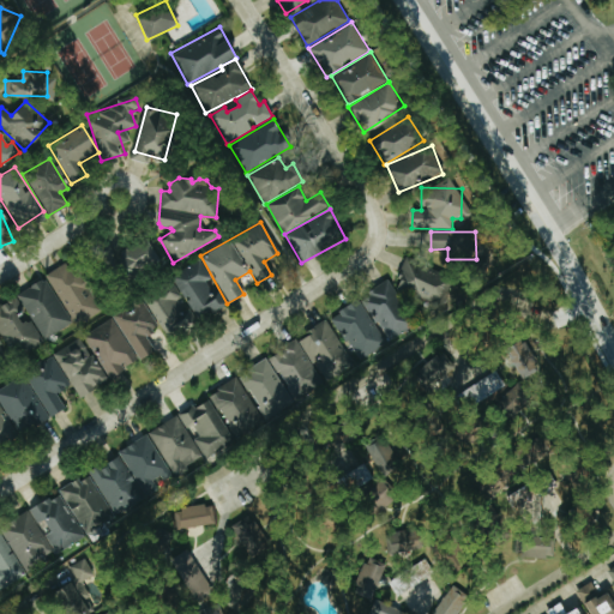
[(157,259),(148,240),(122,253),(132,272),(157,259)]
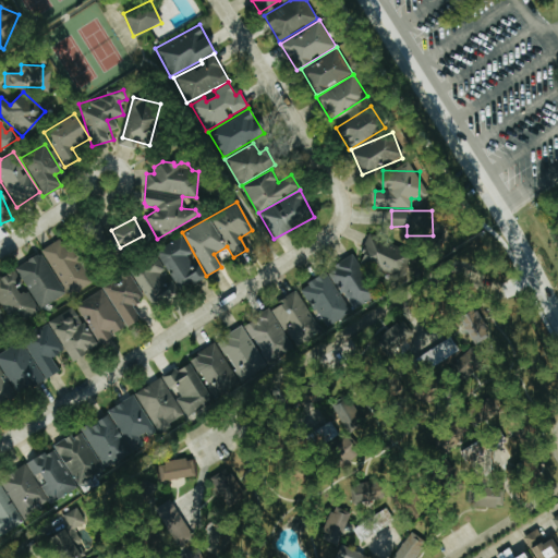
[(40,252),(68,296),(92,281),(64,237),(40,252)]
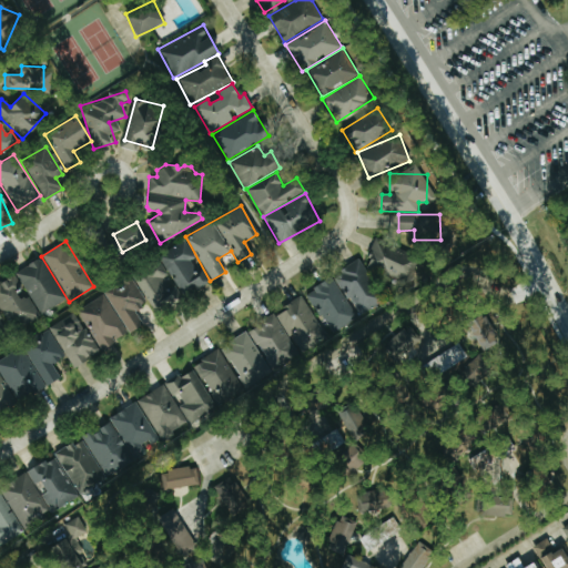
[(182,297),(210,282),(202,269),(195,272),(190,261),(194,257),(184,241),(158,256),(182,297)]
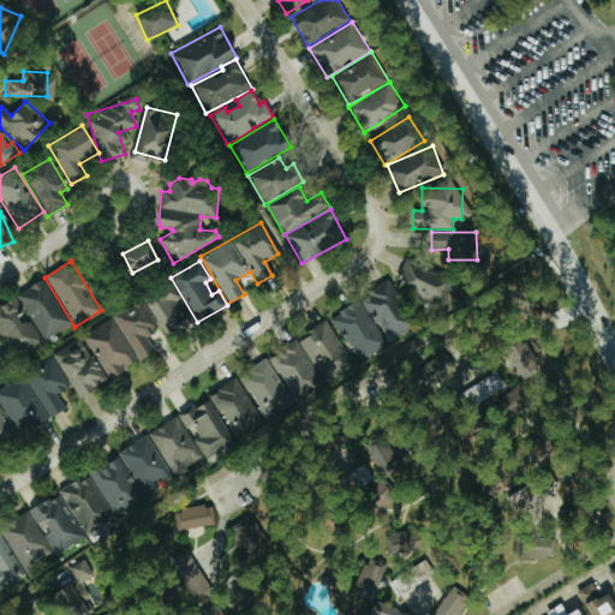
[(396,288),(440,308),(452,280),(410,261),(396,288)]
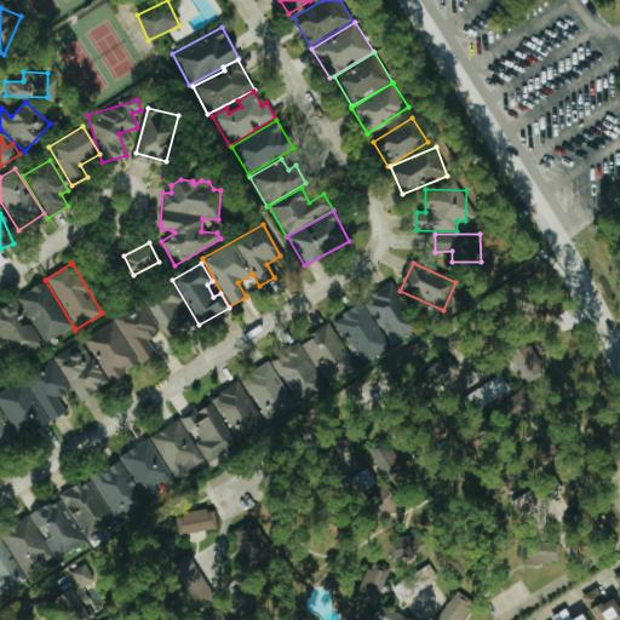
[(44,344),(70,327),(44,281),(16,298),(44,344)]
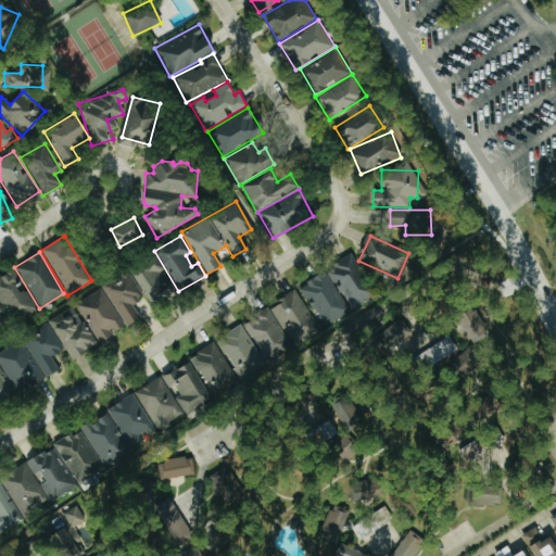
[(351,310),(375,295),(351,255),(327,269),(351,310)]
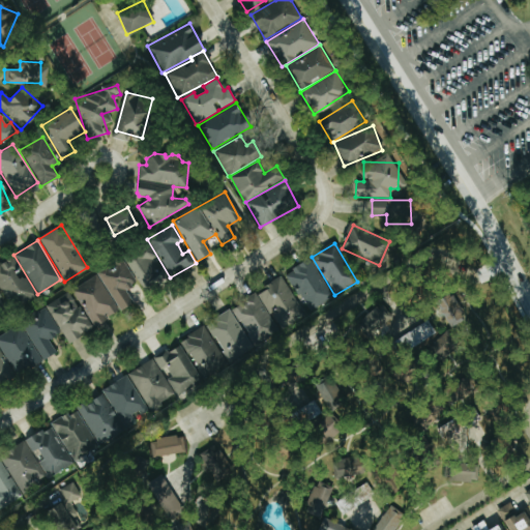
[(126,261),(143,294),(165,283),(148,249),(126,261)]
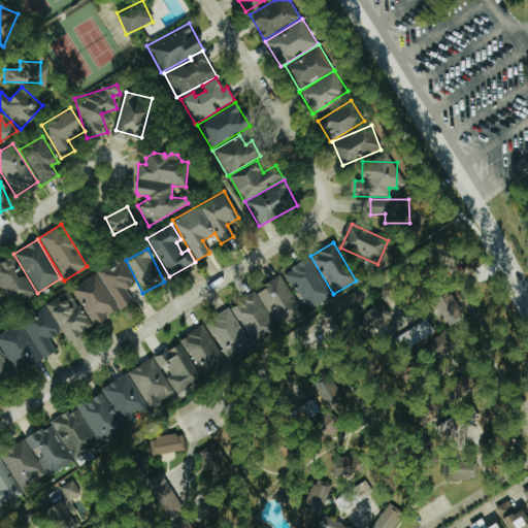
[(26,272),(22,274),(15,258),(0,263),(0,288),(6,306),(35,296),(26,272)]
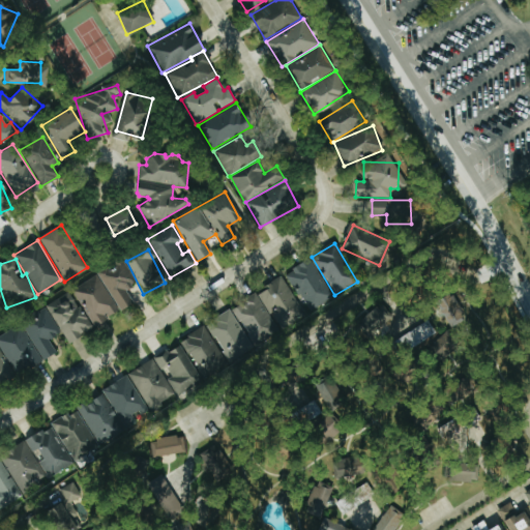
[(310,312),(333,297),(310,259),(286,273),(310,312)]
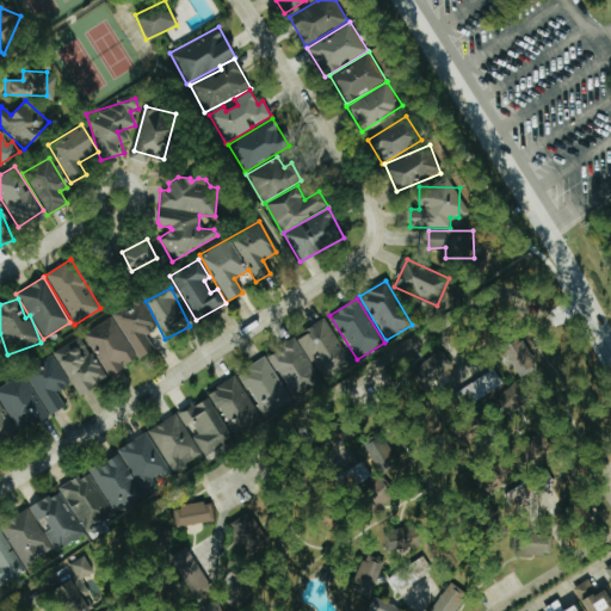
[(112,319),(137,359),(153,350),(144,335),(156,327),(140,302),(112,319)]
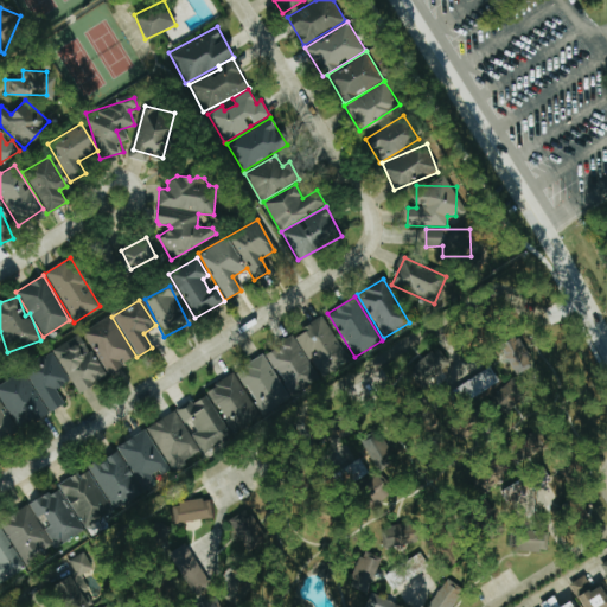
[(104,375),(134,359),(110,315),(81,331),(104,375)]
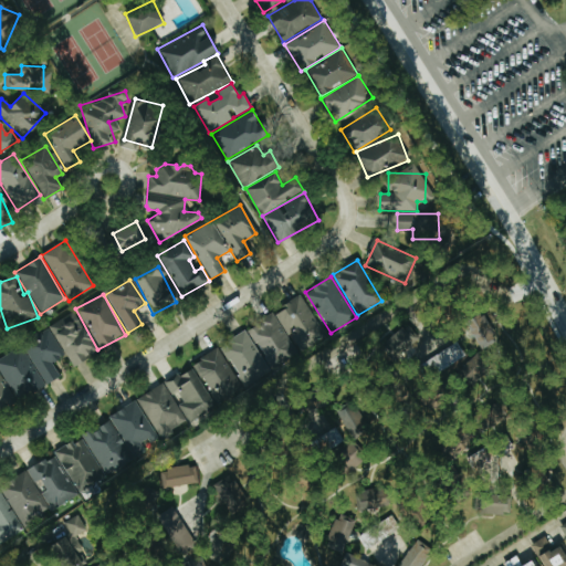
[(299,352),(325,337),(302,296),(275,311),(299,352)]
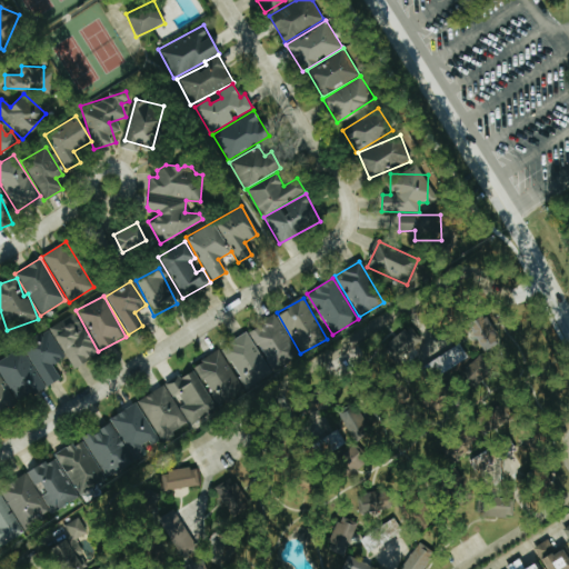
[(48,328),(71,369),(97,356),(73,313),(48,328)]
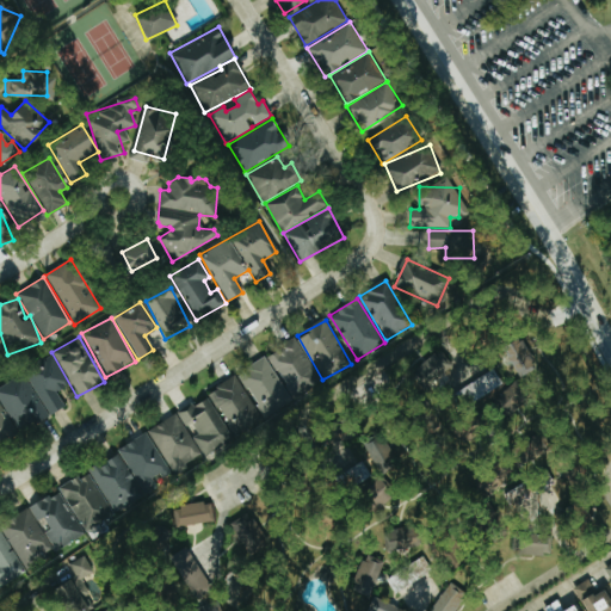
[(267,356),(294,399),(321,382),(296,338),(267,356)]
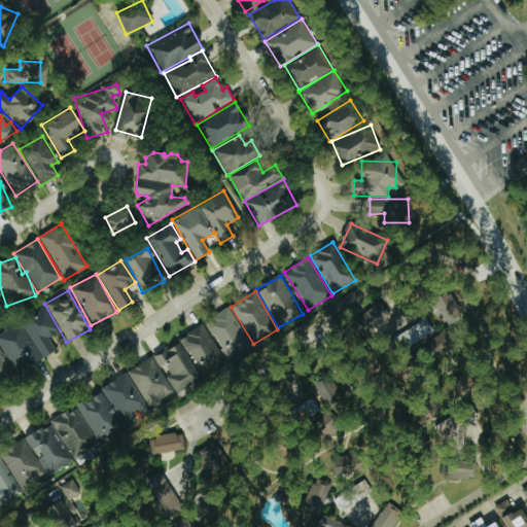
[(435,300),(446,325),(462,319),(453,292),(435,300)]
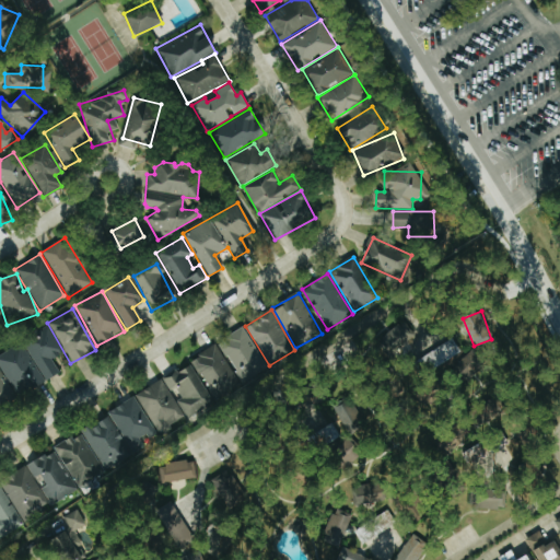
[(0,342),(10,338),(0,319),(0,342)]
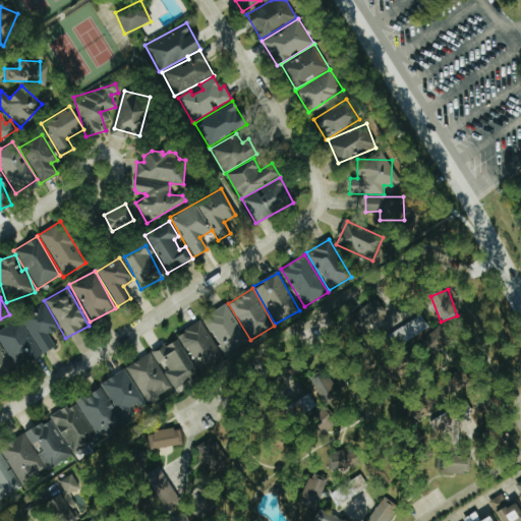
[(389,306),(384,309),(377,299),(352,314),(362,332),(393,312),(389,306)]
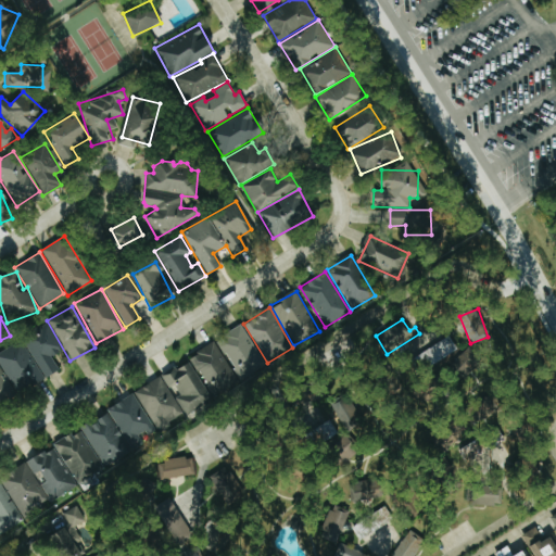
[(240,380),(266,365),(242,325),(217,340),(240,380)]
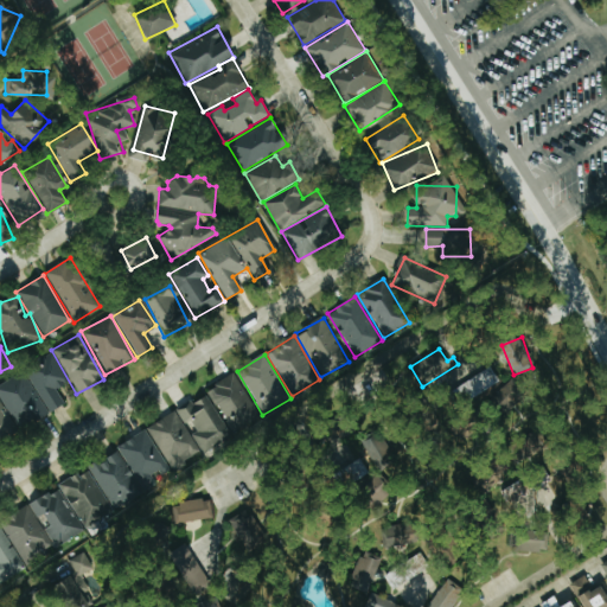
[(26,369),(46,414),(63,406),(56,388),(65,384),(52,357),(26,369)]
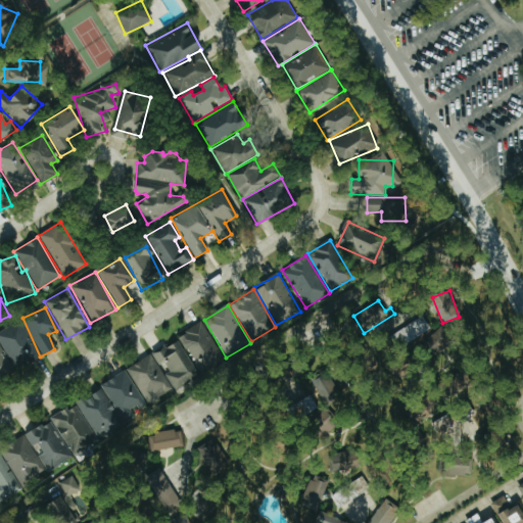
[(431,330),(422,316),(395,333),(405,347),(431,330)]
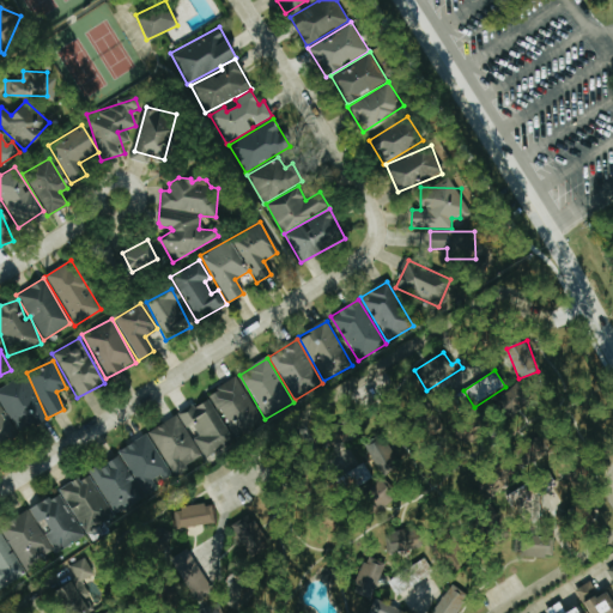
[(0,401),(14,432),(44,419),(24,376),(0,387),(0,401)]
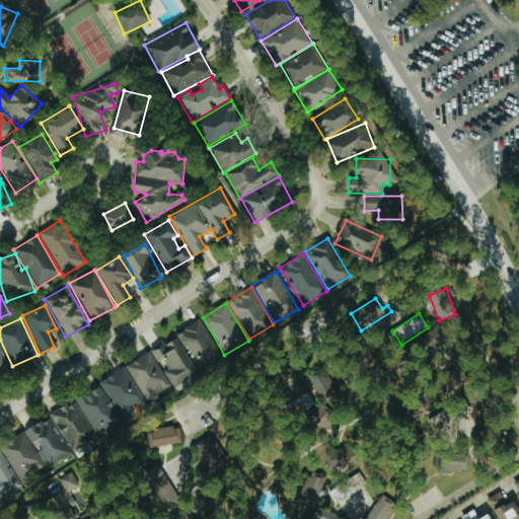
[(176,332),(197,372),(222,358),(202,319),(176,332)]
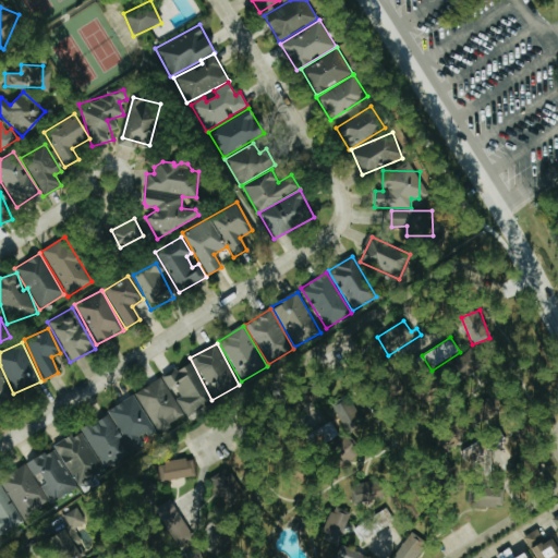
[(187,417),(213,401),(187,362),(162,378),(187,417)]
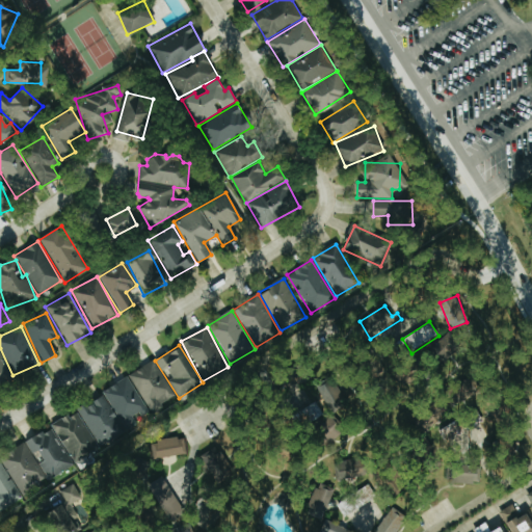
[(0,354),(0,387),(14,378),(0,354)]
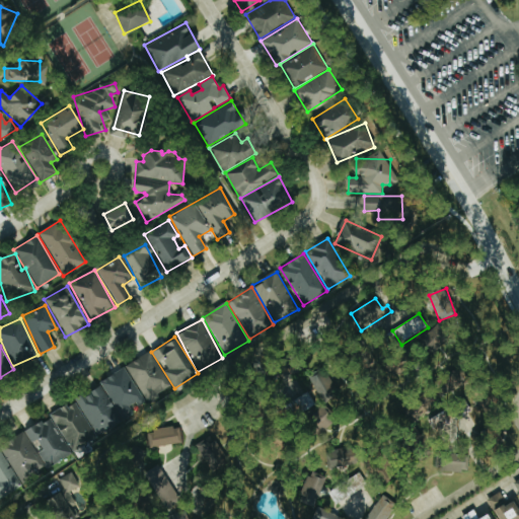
[(170,386),(149,351),(125,366),(146,401),(170,386)]
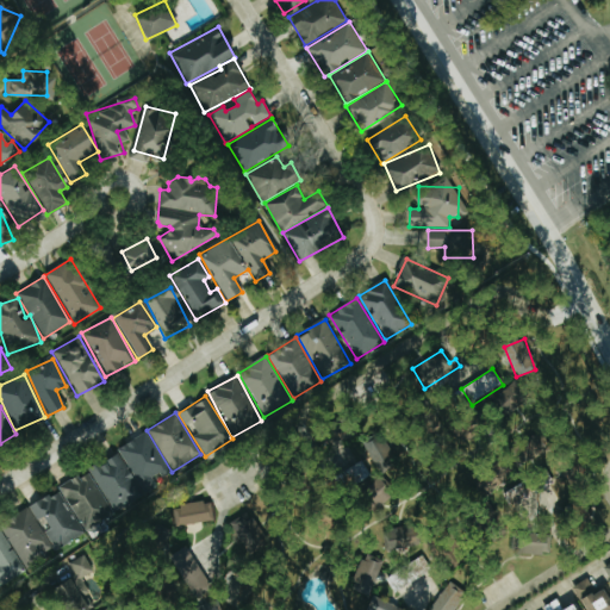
[(399,465),(380,434),(360,447),(379,478),(399,465)]
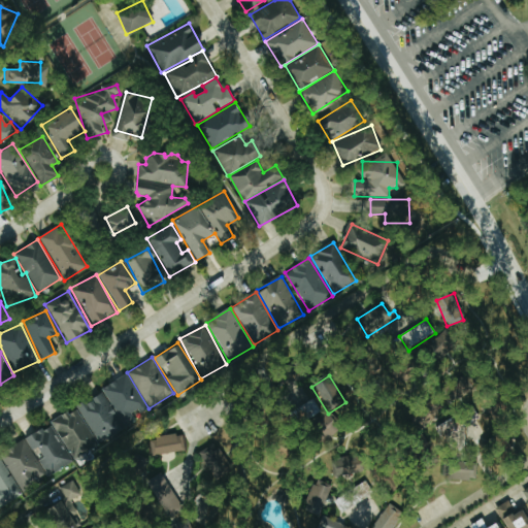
[(97,442),(136,422),(132,415),(145,407),(129,376),(76,403),(97,442)]
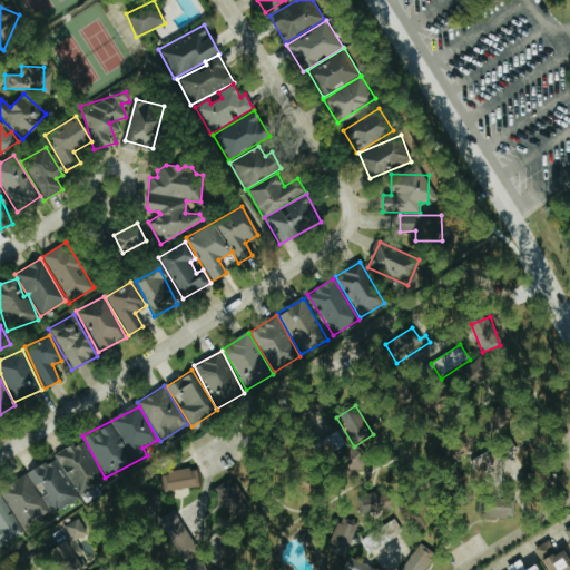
[(105,481),(81,441),(55,455),(79,497),(105,481)]
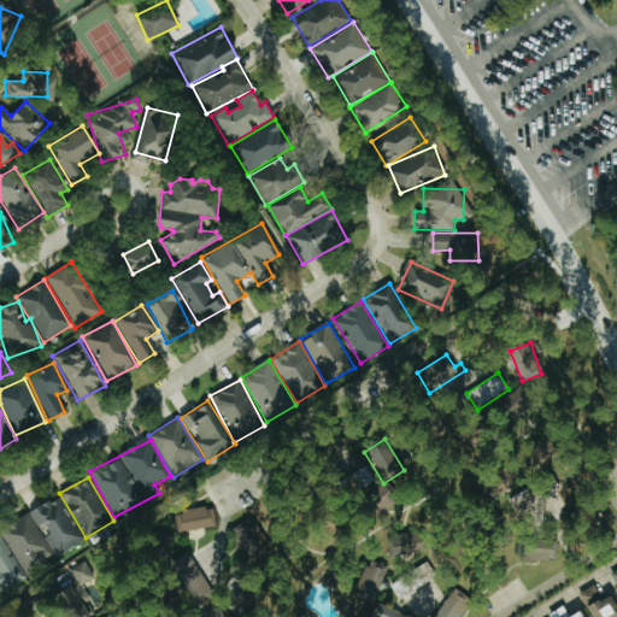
[(516,513),(548,499),(540,482),(507,498),(516,513)]
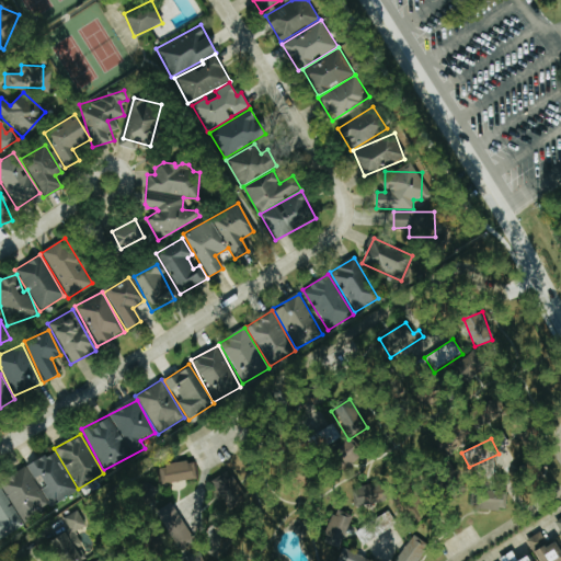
[(76,492),(53,451),(29,466),(42,488),(39,489),(50,506),(76,492)]
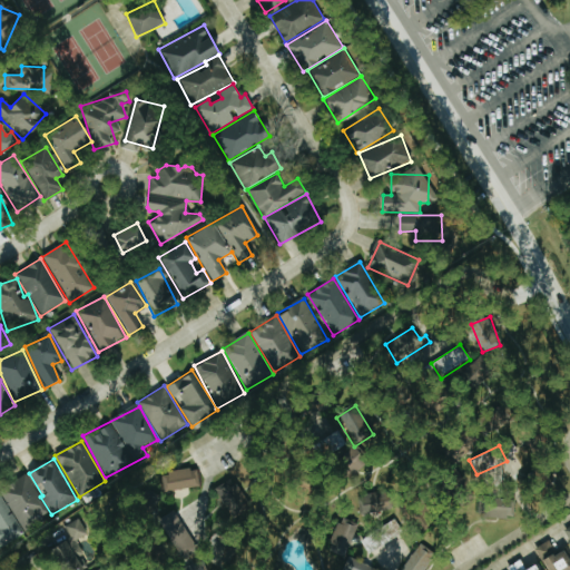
[(151,475),(156,494),(199,485),(196,467),(151,475)]
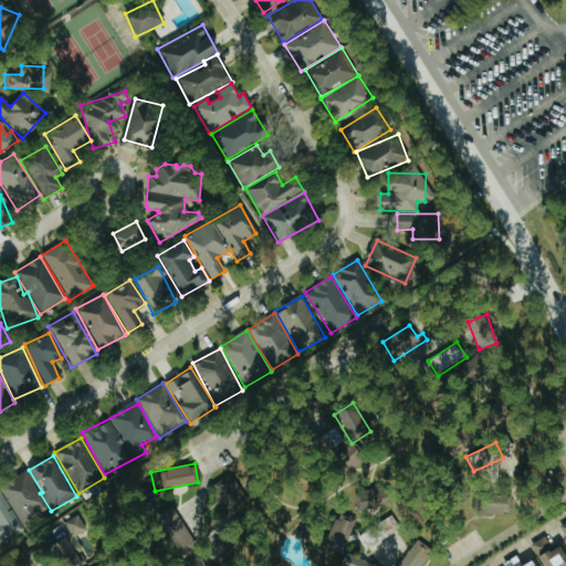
[(46,515),(29,472),(1,484),(19,526),(46,515)]
